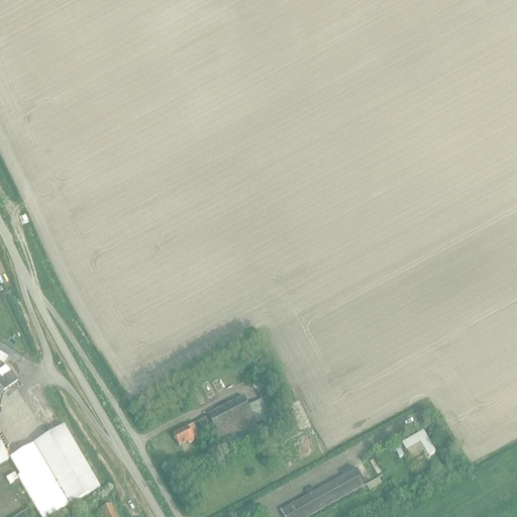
[(0,378),(0,387),(2,391),(16,381),(10,372),(0,378)]
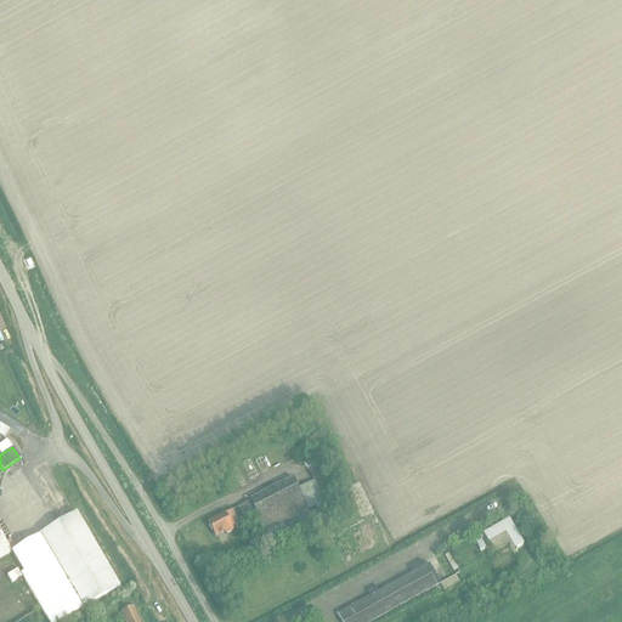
[(310,469),(327,504),(338,498),(320,464),(310,469)]
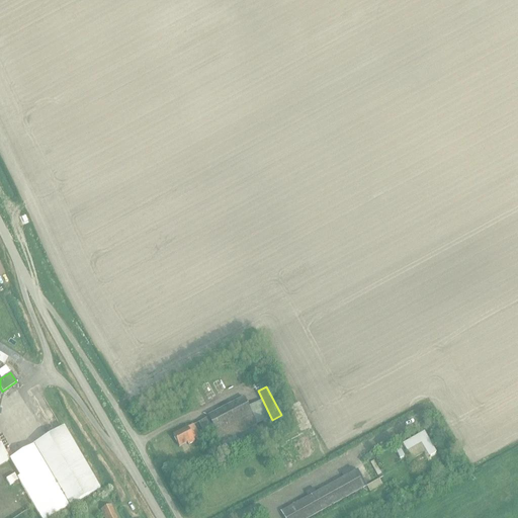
[(194,394),(200,406),(204,404),(198,392),(194,394)]
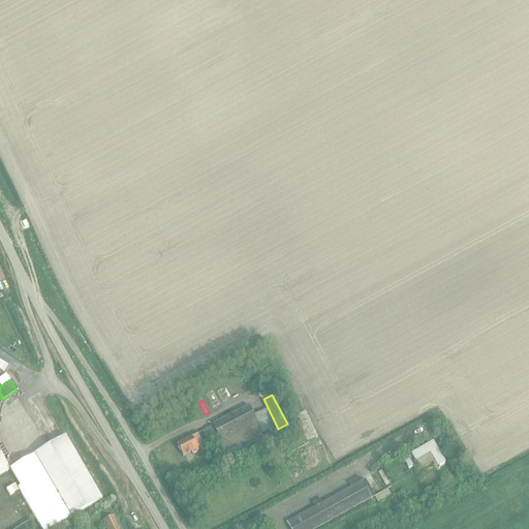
[(244,455),(239,445),(261,433),(248,406),(211,426),(212,427),(203,431),(209,443),(217,439),(229,463),(244,455)]
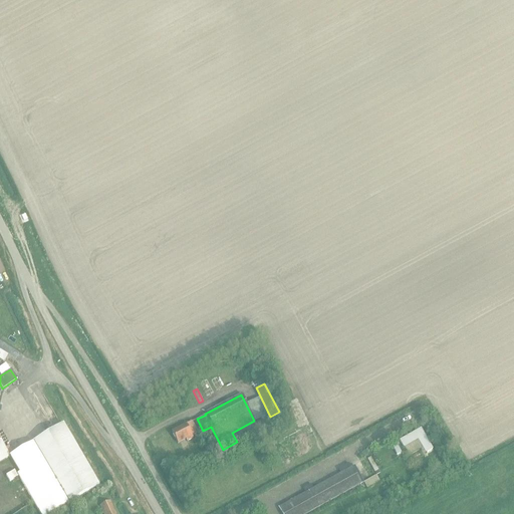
[(61,426),(59,427),(56,421),(50,425),(53,430),(33,442),(36,447),(68,502),(96,486),(61,426)]
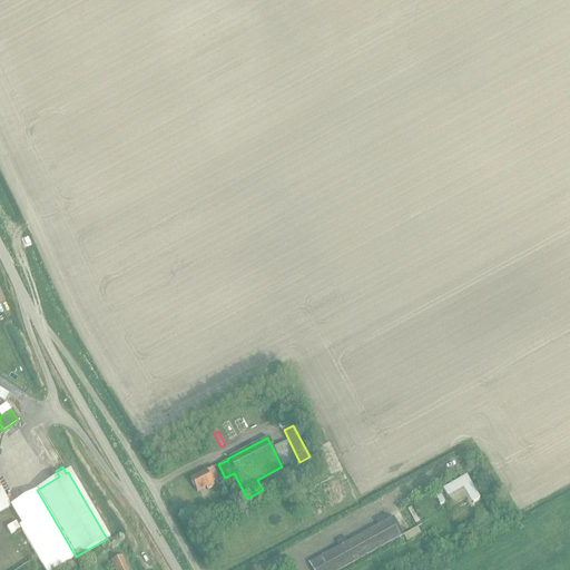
[(207,491),(214,488),(212,483),(218,480),(213,468),(190,479),(197,491),(205,488),(207,491)]
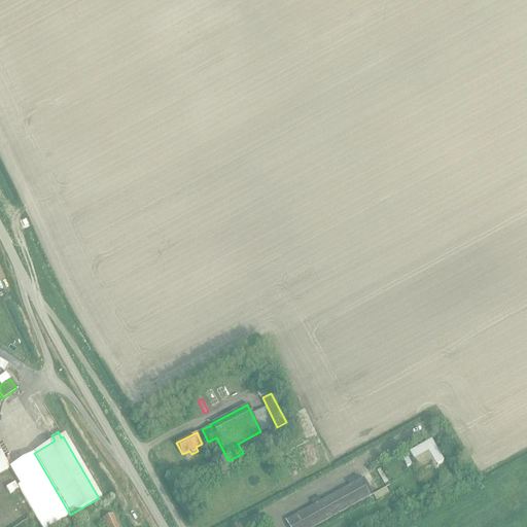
[(440,467),(446,464),(431,438),(425,442),(426,443),(410,453),(413,458),(429,449),(440,467)]
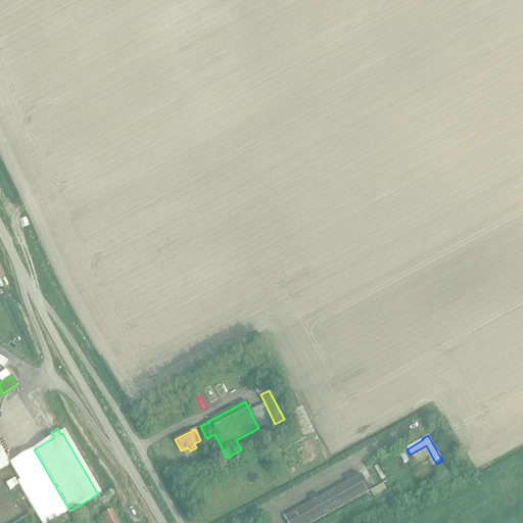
[(0,469),(9,464),(0,448),(0,469)]
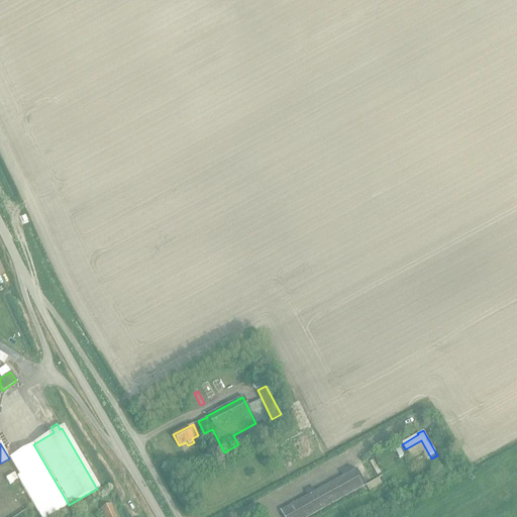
[(394,445),(399,457),(405,454),(399,443),(394,445)]
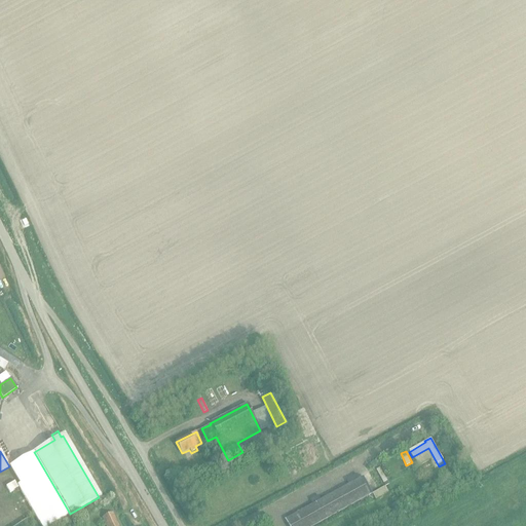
[(48,525),(70,514),(37,457),(12,472),(17,480),(13,483),(38,525),(48,525)]
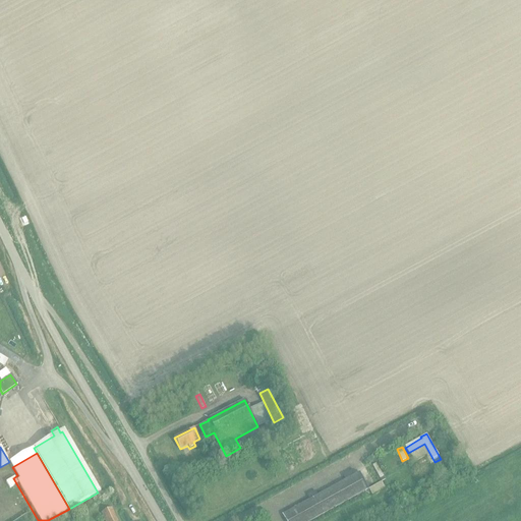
[(280,516),(282,520),(310,520),(364,490),(355,474),(280,516)]
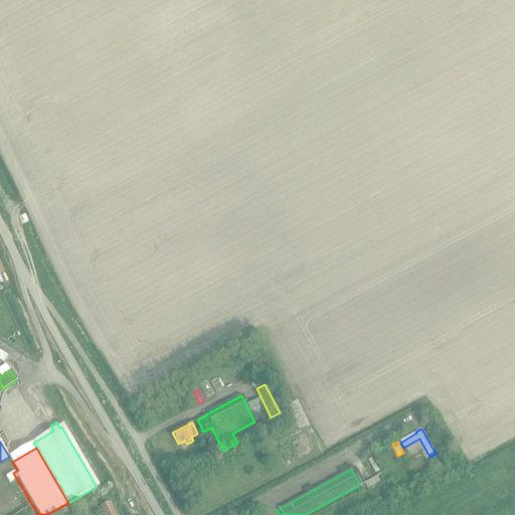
[(362,479),(368,488),(383,479),(377,470),(362,479)]
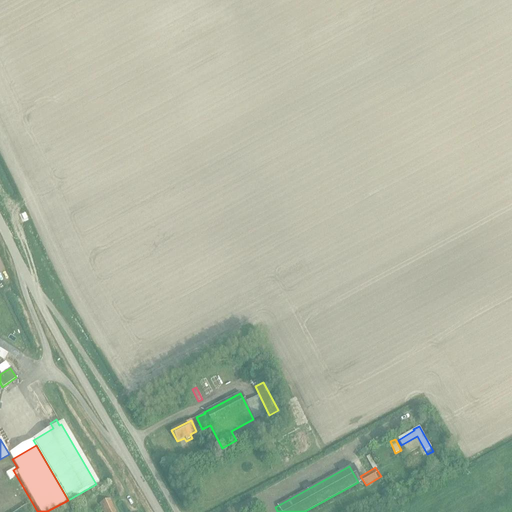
[(100,504),(103,511),(114,511),(109,499),(100,504)]
